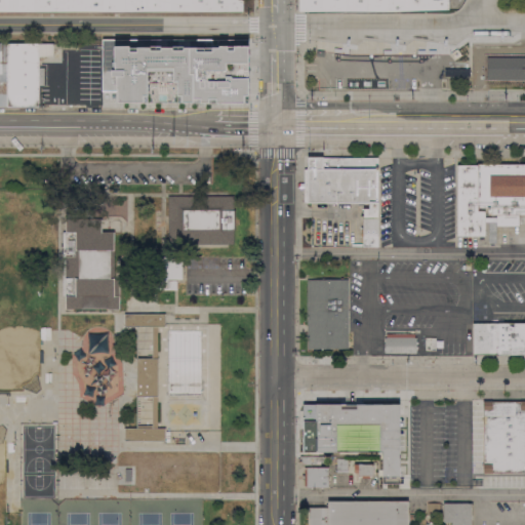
[(243,0),(243,11),(0,11),(0,0),(243,0)]
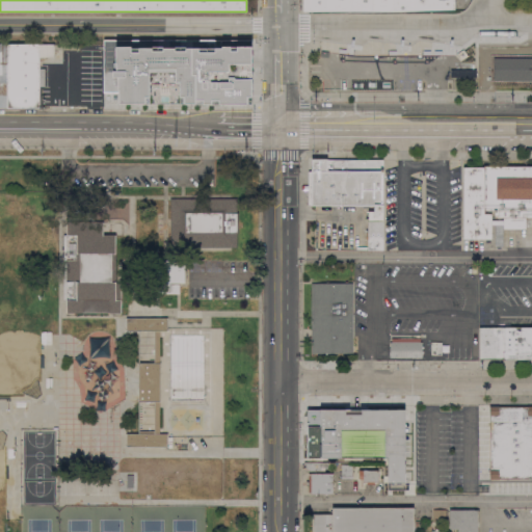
[(454,0),(455,8),(303,10),(303,0),(454,0)]
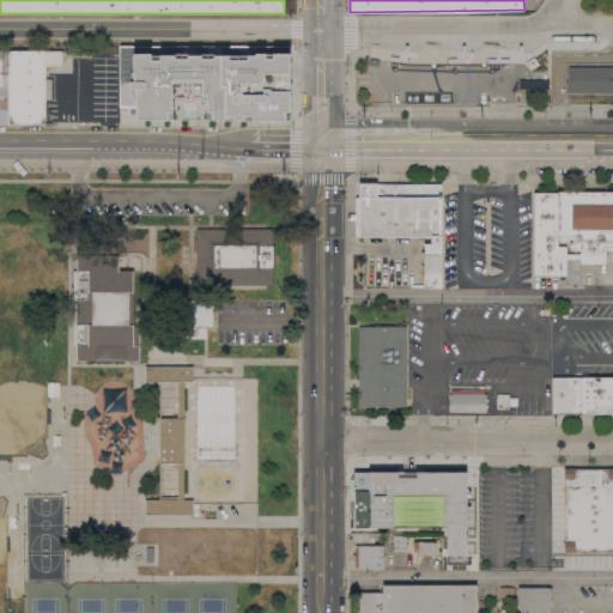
[(289,46),(230,44),(230,46),(161,44),(161,47),(133,47),(132,82),(119,82),(117,105),(137,105),(135,119),(171,119),(171,82),(201,83),(201,97),(208,97),(208,119),(287,120),(289,46)]
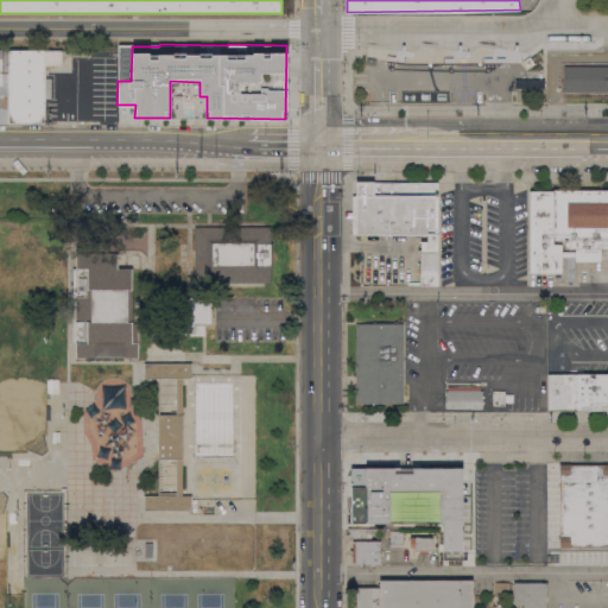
[(0,49),(61,49),(61,63),(44,63),(44,76),(50,76),(50,97),(44,97),(44,122),(0,122),(0,49)]
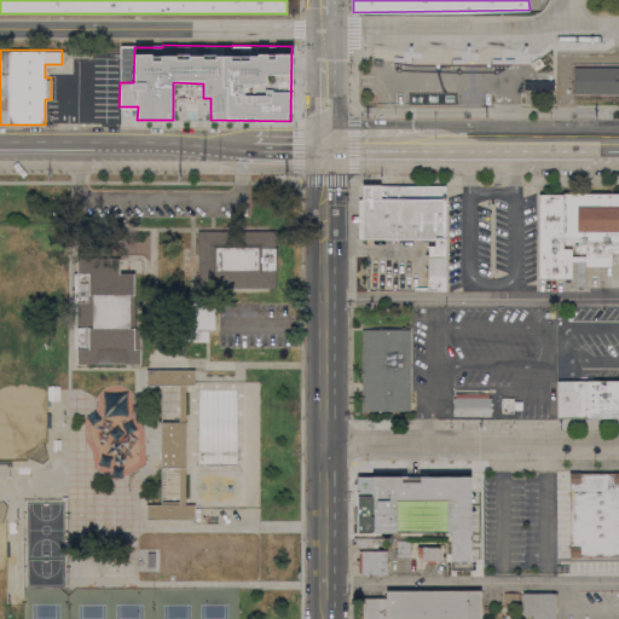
[(133,73),(126,73),(125,59),(119,59),(120,82),(134,81),(133,73)]
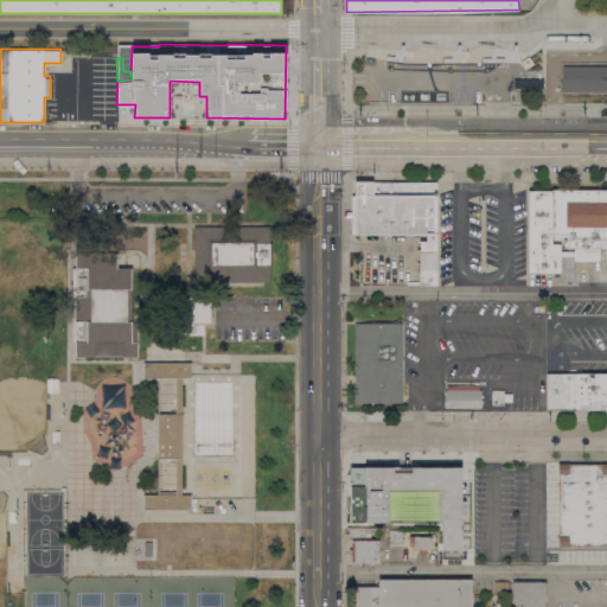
[(606,65),(606,93),(564,93),(564,65),(606,65)]
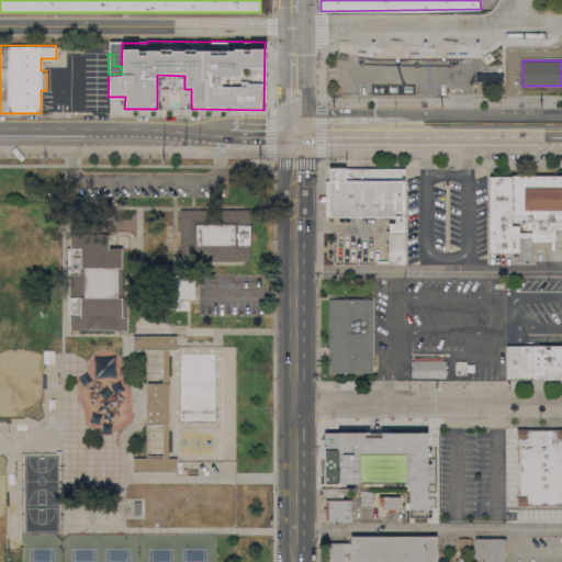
[(405,169),(404,215),(405,215),(405,265),(389,263),(390,234),(386,234),(386,232),(390,232),(390,223),(395,223),(395,216),(326,217),(326,181),(329,181),(329,169),(405,169)]
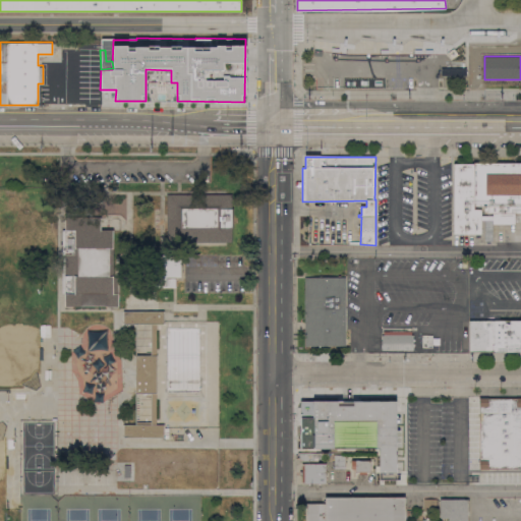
[(454,164),(474,164),(474,162),(520,162),(520,214),(515,214),(515,224),(493,224),(493,241),(485,241),(485,220),(481,220),(481,234),(454,234),(454,164)]
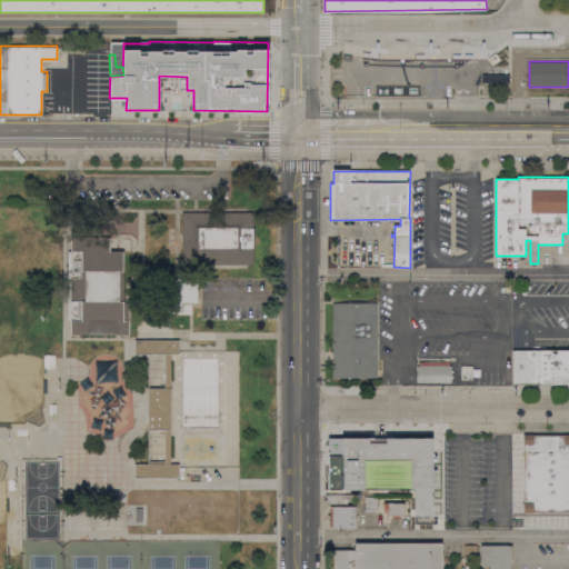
[(182,265),(182,212),(253,212),(253,227),(256,227),(256,249),(253,249),(253,265),(182,265)]
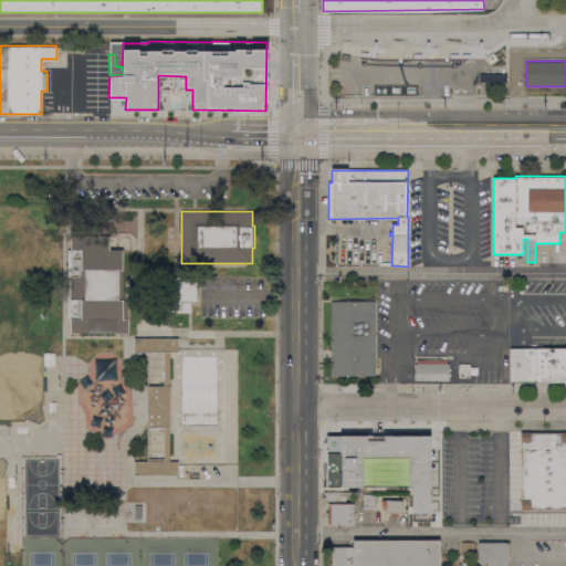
[(71,333),(71,318),(69,318),(67,250),(71,250),(71,237),(109,236),(109,250),(123,250),(124,301),(129,301),(129,333),(71,333)]
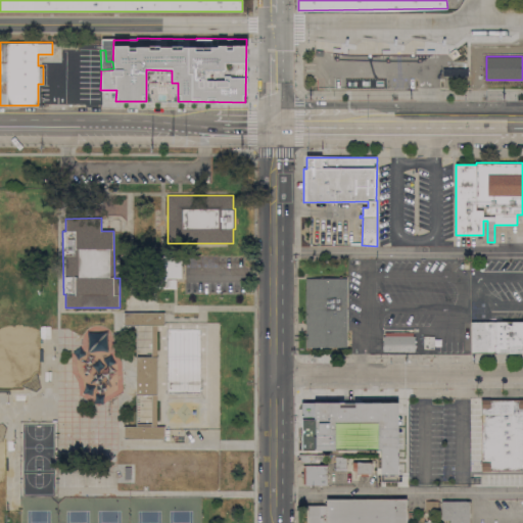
[(177,278),(177,289),(154,289),(154,278),(164,278),(164,253),(182,253),(182,278),(177,278)]
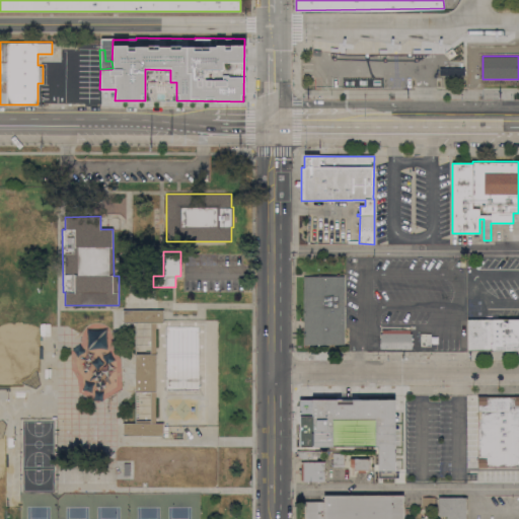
[(303,277),(345,276),(345,345),(304,345),(303,277)]
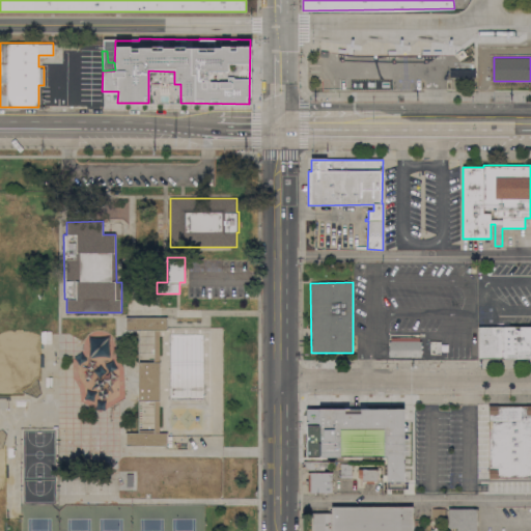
[(166,317),(166,327),(166,330),(159,330),(159,432),(166,432),(166,446),(126,446),(126,432),(139,432),(139,429),(154,429),(154,400),(138,400),(138,362),(154,362),(154,330),(126,330),(126,317),(166,317)]
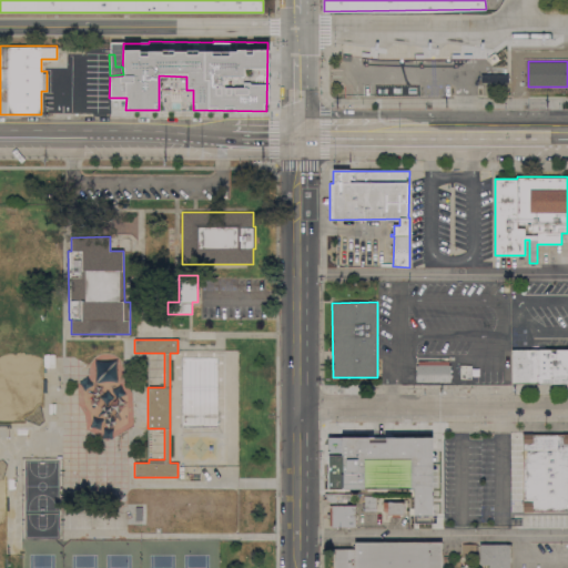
[(567,351),(567,384),(553,384),(553,383),(541,383),(541,384),(513,384),(513,351),(567,351)]
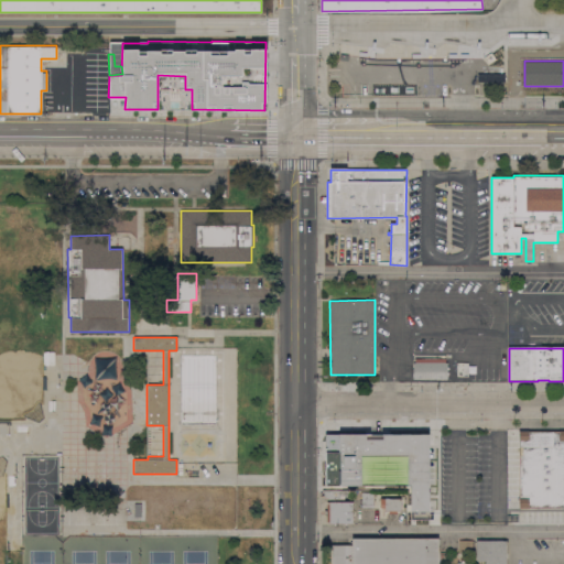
[(414,379),(414,362),(415,362),(415,358),(446,358),(446,362),(447,362),(447,367),(449,367),(449,369),(447,369),(447,372),(449,372),(449,375),(447,375),(448,379),(414,379)]
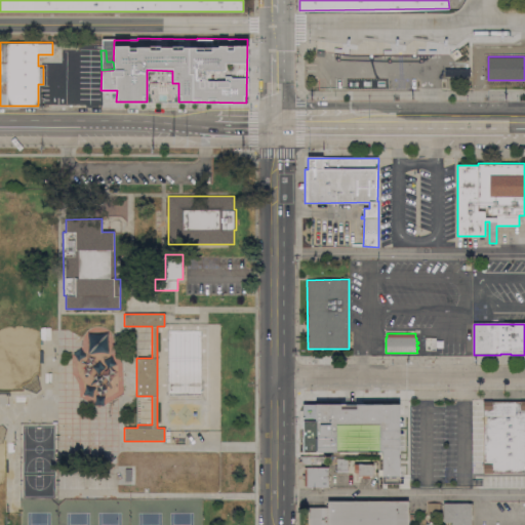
[(436,337),(436,351),(426,351),(426,337),(436,337)]
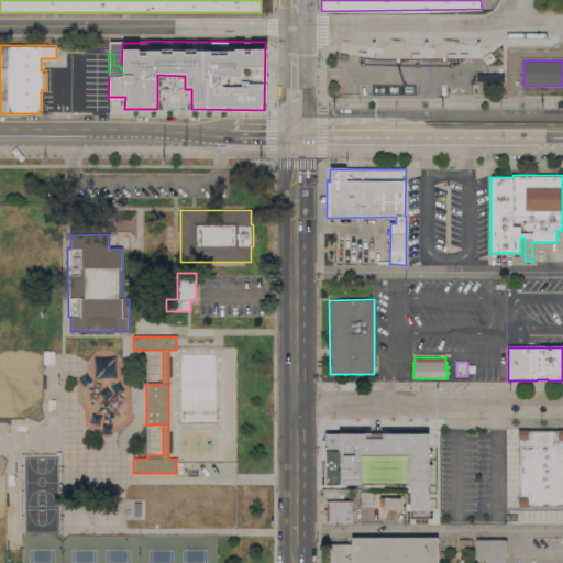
[(352,468),(338,468),(338,454),(324,454),(324,429),(362,429),(362,430),(366,430),(366,452),(363,452),(363,454),(351,454),(352,468)]
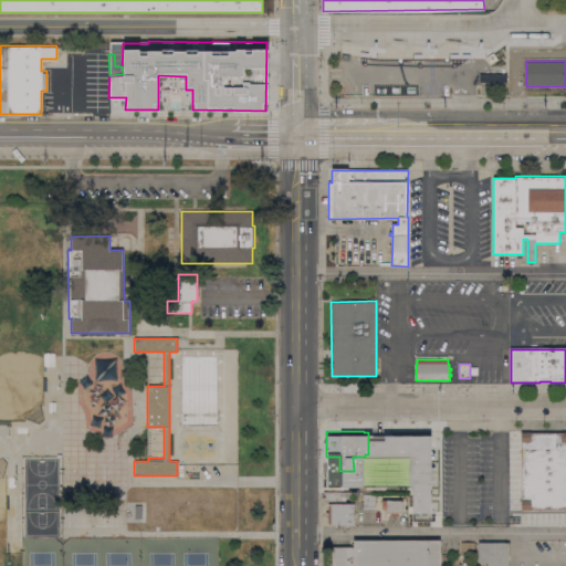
[(522,483),(520,483),(520,480),(522,480),(522,475),(520,475),(520,472),(522,472),(522,467),(520,467),(520,463),(522,463),(522,457),(520,457),(520,453),(522,453),(522,448),(520,448),(520,444),(522,444),(522,441),(520,441),(520,438),(522,438),(522,432),(564,432),(564,431),(565,431),(565,509),(522,509),(522,483)]
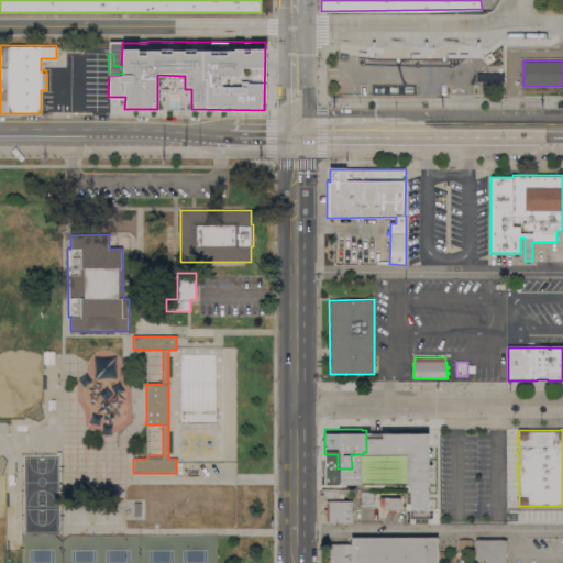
[(406,478),(389,478),(389,474),(384,474),(384,466),(389,466),(389,462),(393,462),(393,457),(406,457),(406,478)]
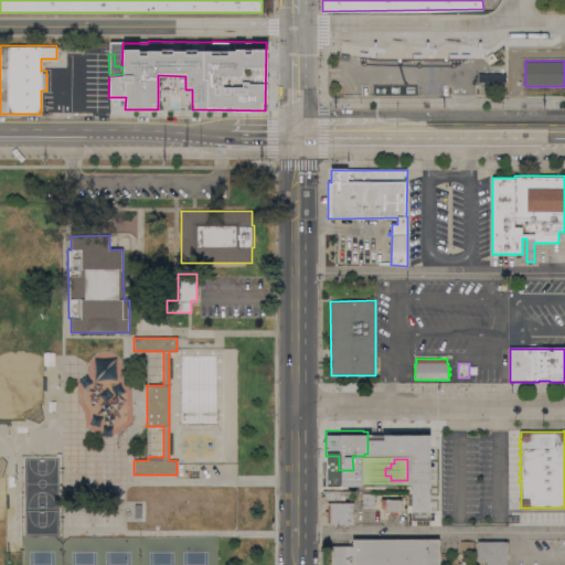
[(323,491),(349,492),(349,497),(341,497),(341,500),(327,500),(324,499),(323,498),(323,497),(323,491)]
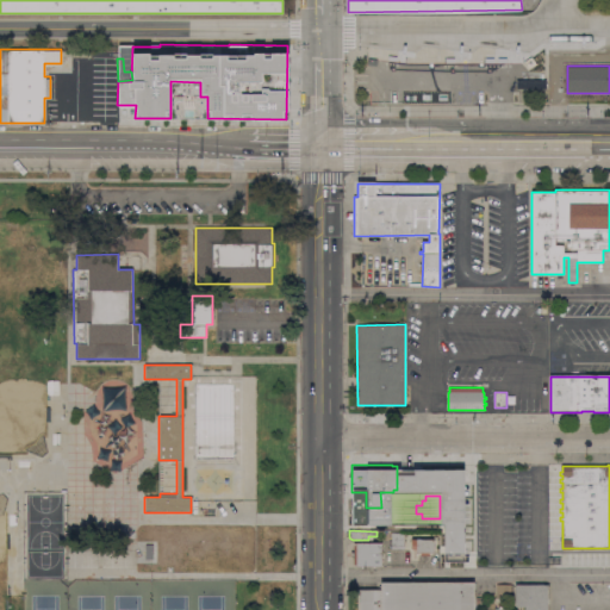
[(405,549),(392,549),(392,533),(405,533),(405,549)]
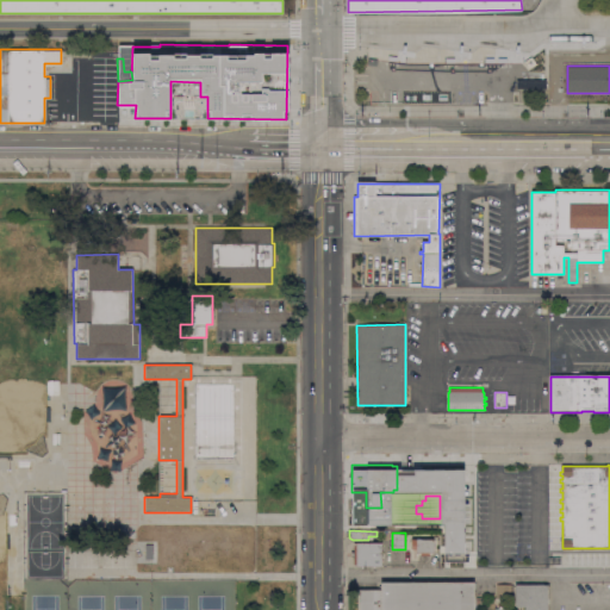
[(434,540),(434,552),(430,552),(430,556),(421,555),(421,553),(417,553),(417,549),(412,549),(412,539),(434,540)]
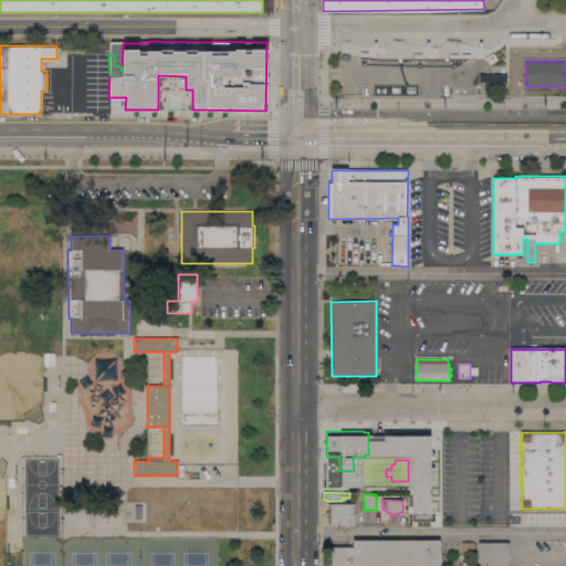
[(355,525),(328,525),(328,503),(355,503),(355,525)]
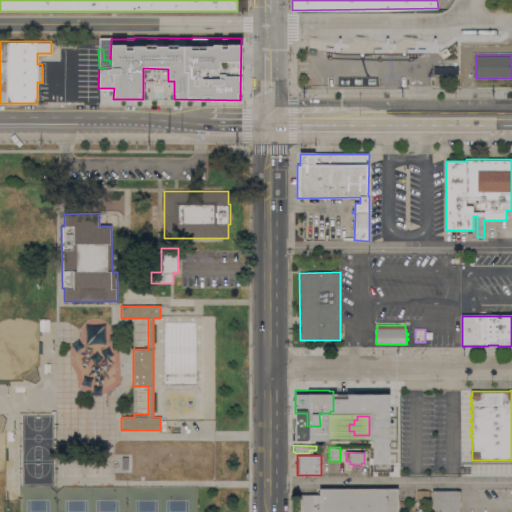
[(398,489),(398,511),(300,511),(300,495),(320,495),(319,489),(398,489)]
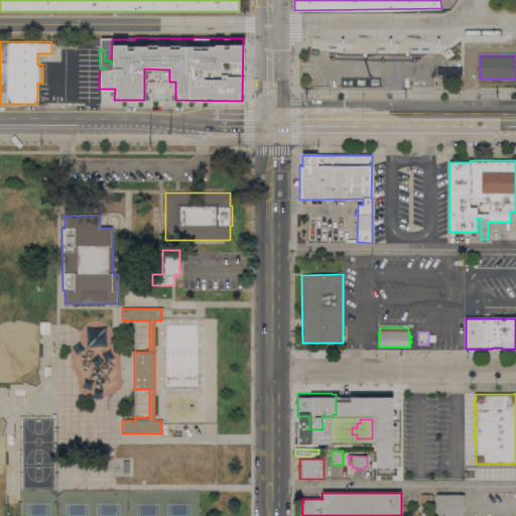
[(432,506),(420,506),(420,494),(432,494),(432,506)]
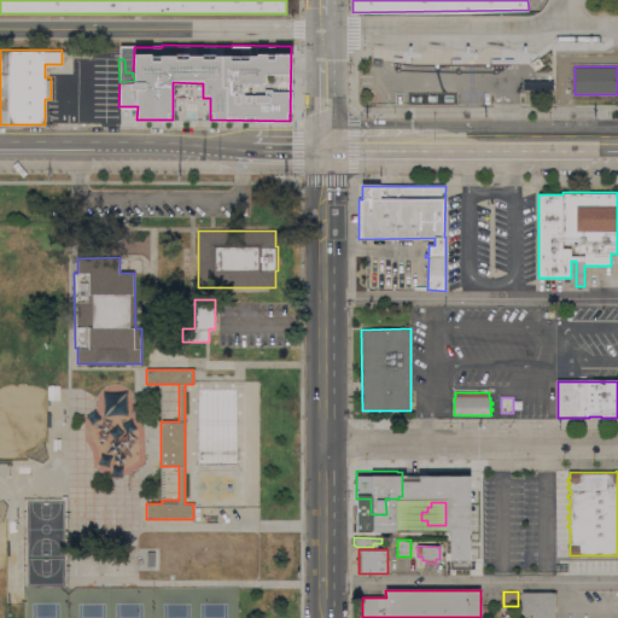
[(555,617),(532,617),(532,614),(523,614),(523,593),(555,593),(555,617)]
